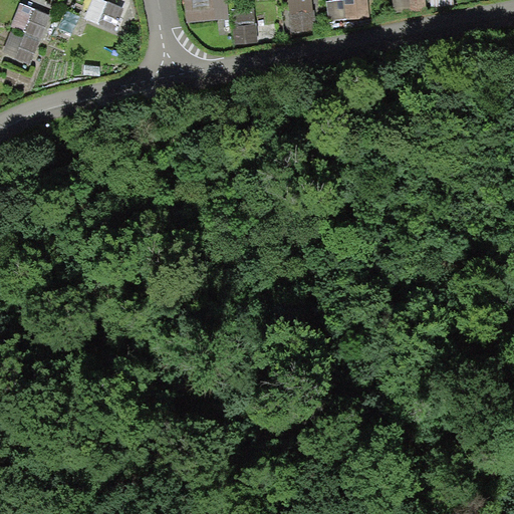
[(123,7),(104,0),(88,0),(82,17),(113,30),(123,7)]
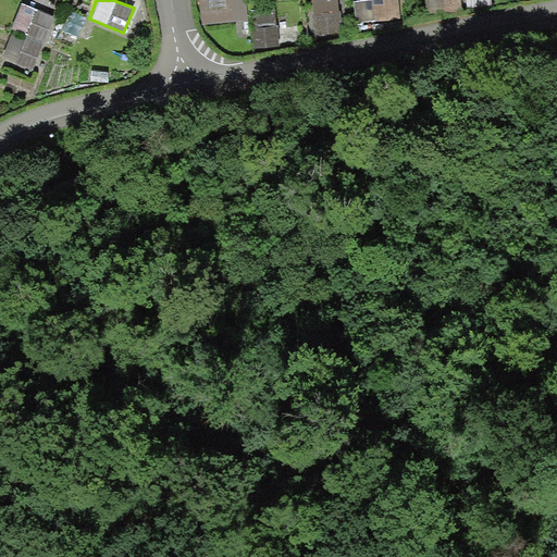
[(246,0),(199,0),(202,24),(248,21),(246,0)]
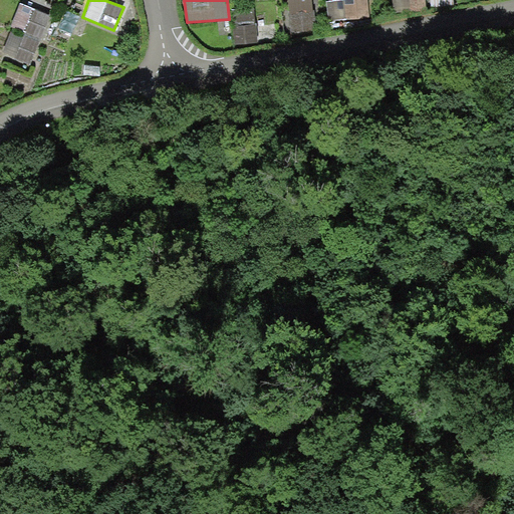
[(311,0),(287,0),(289,28),(313,27),(311,0)]
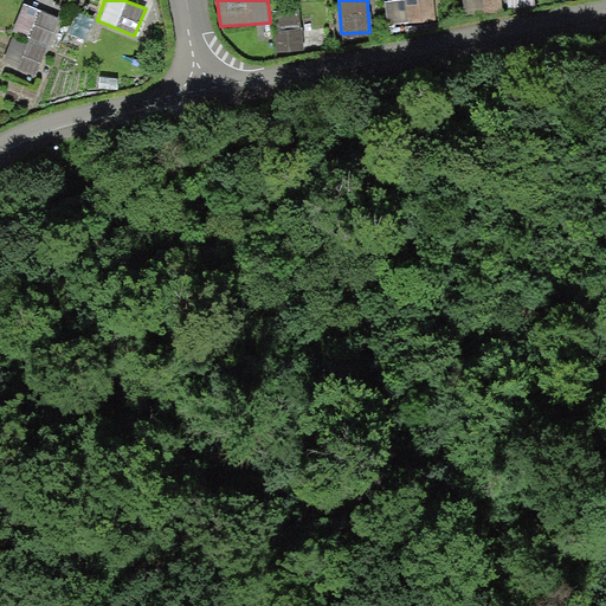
[(433,0),(392,0),(385,1),(387,25),(436,20),(433,0)]
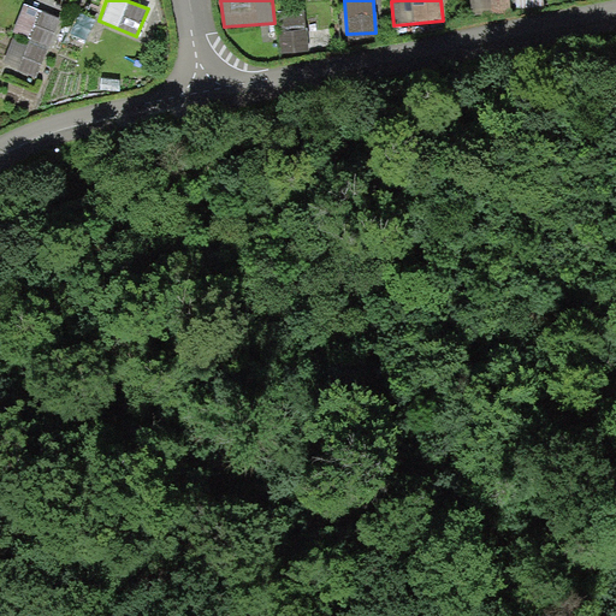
[(509,0),(469,0),(472,15),(510,10),(509,0)]
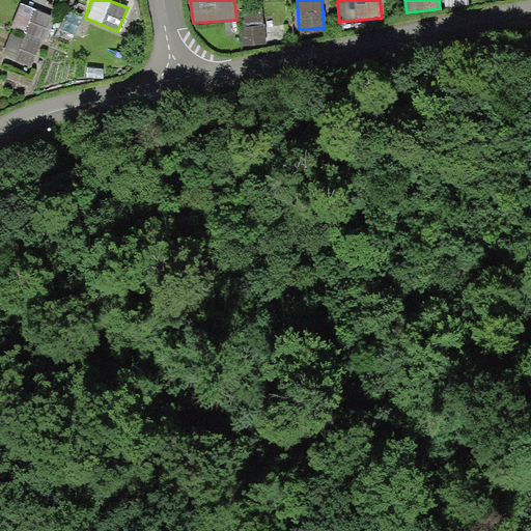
[(50,16),(35,9),(20,15),(15,27),(25,31),(42,37),(50,16)]
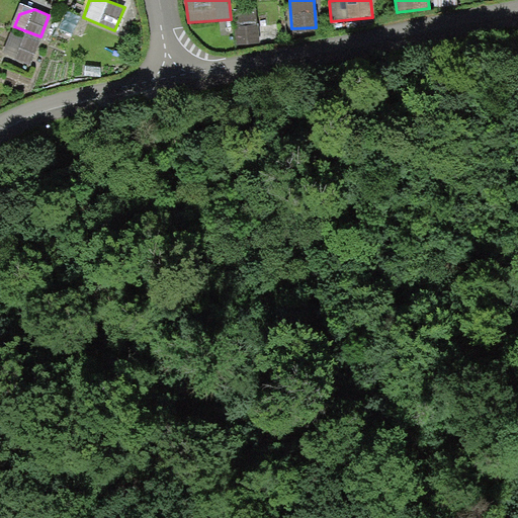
[(234,26),(234,46),(260,44),(257,25),(234,26)]
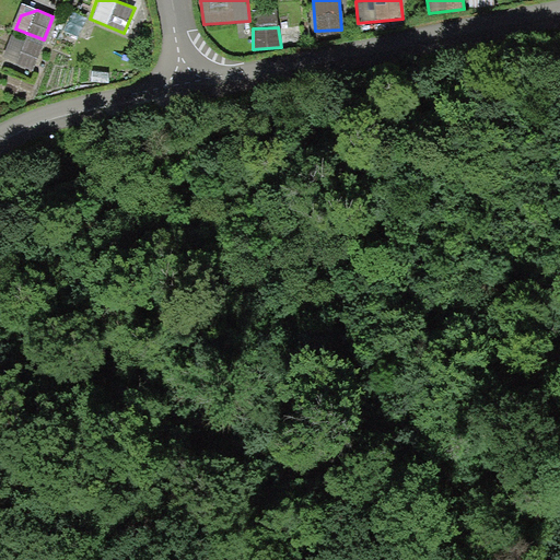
[(32,69),(44,39),(26,33),(24,38),(13,34),(8,47),(20,53),(15,62),(32,69)]
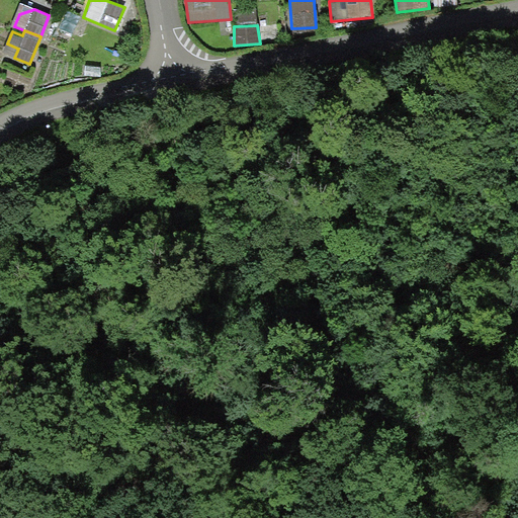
All buildings are outlined.
